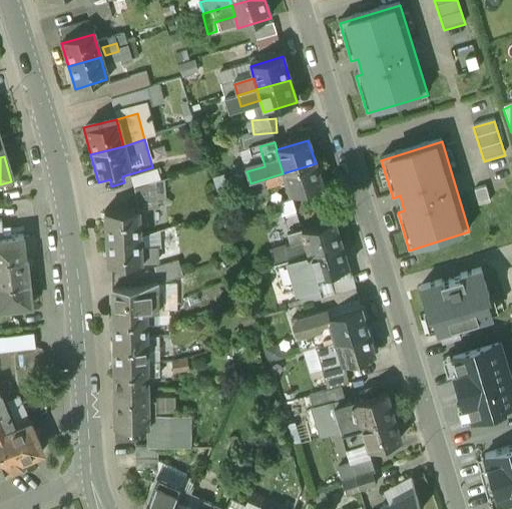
[(316,163),(283,173),(286,184),(290,196),(323,187),(316,163)]
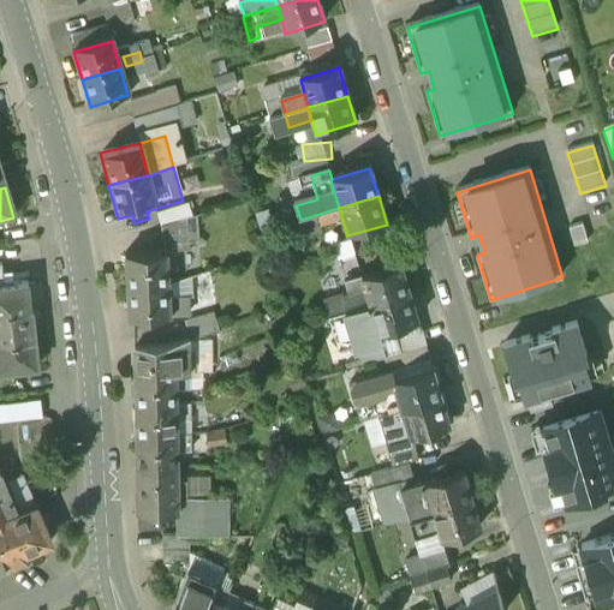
[(189,204),(158,215),(161,228),(194,219),(189,204)]
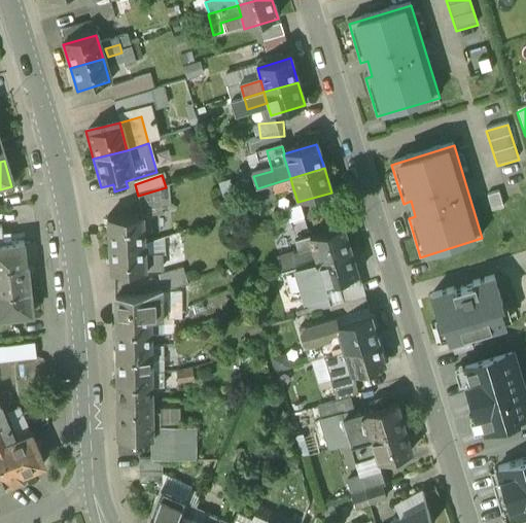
[(290,178),(257,188),(261,201),(276,197),(276,196),(293,189),(290,178)]
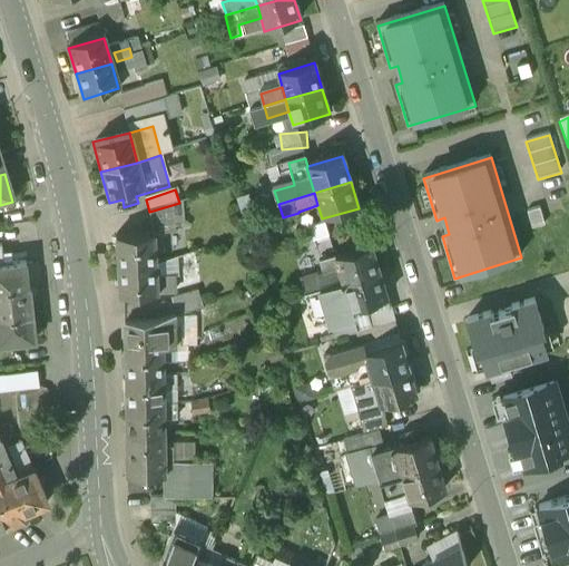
[(540,210),(527,213),(532,231),(546,226),(540,210)]
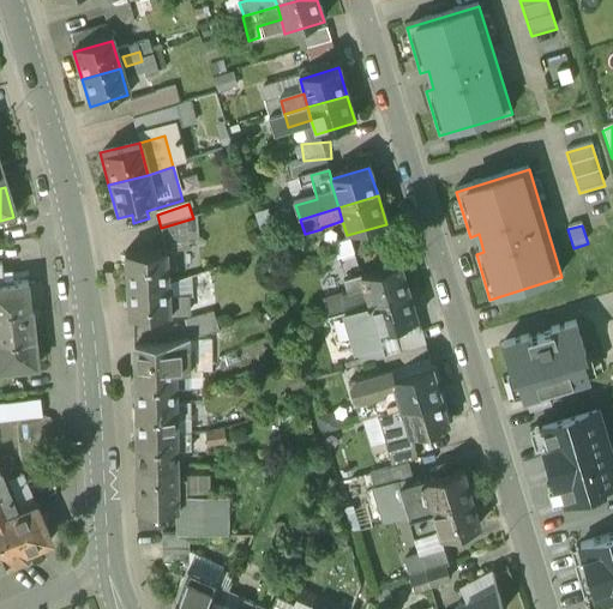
[(167,255),(127,257),(128,288),(166,287),(168,287),(167,255)]
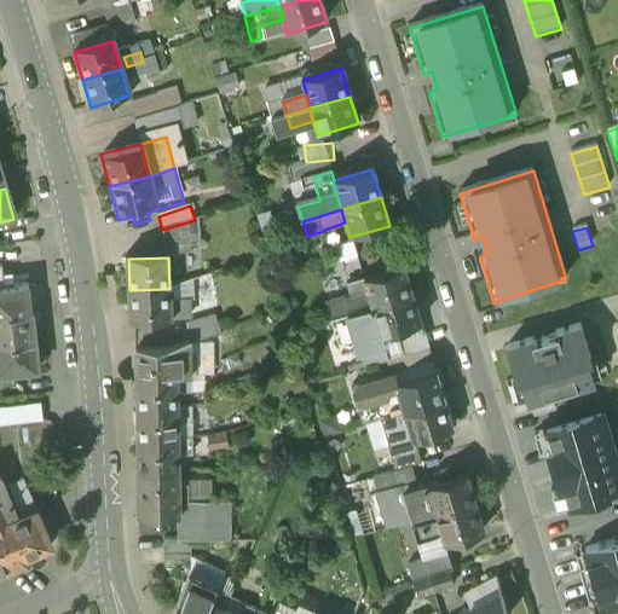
[(403,268),(363,281),(368,296),(373,312),(413,300),(403,268)]
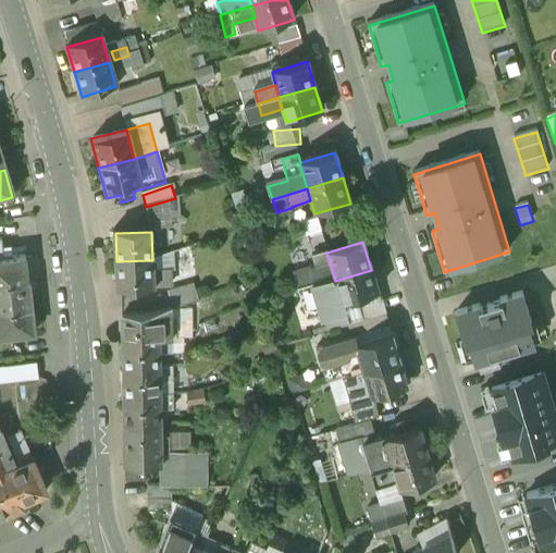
[(14,261),(12,259),(3,260),(1,263),(0,262),(0,287),(28,285),(25,260),(14,261)]
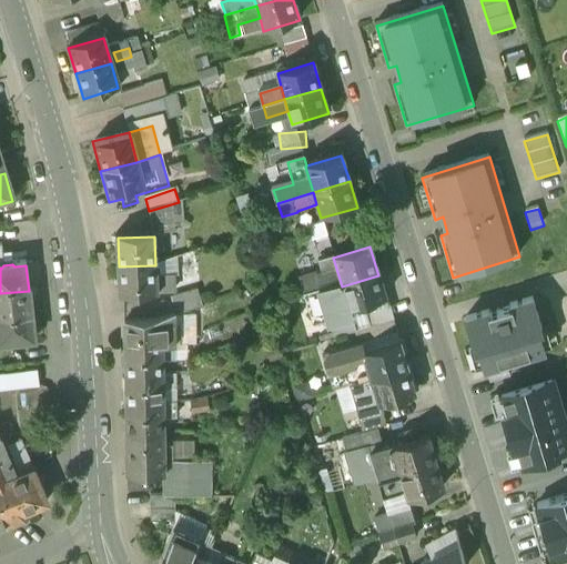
[(153,265),(119,267),(120,298),(162,295),(162,283),(157,283),(155,265),(153,265)]
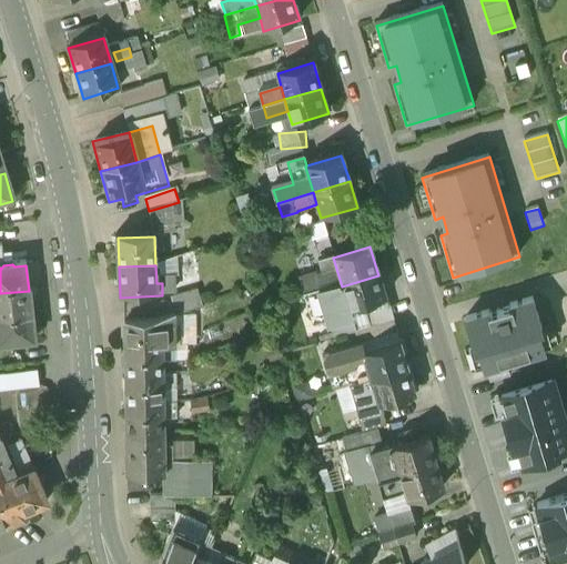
[(337,272),(315,278),(320,293),(342,286),(337,272)]
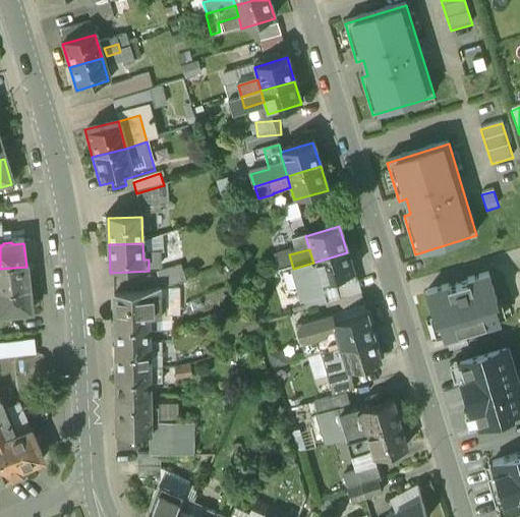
[(347,252),(313,263),(316,272),(320,284),(353,274),(347,252)]
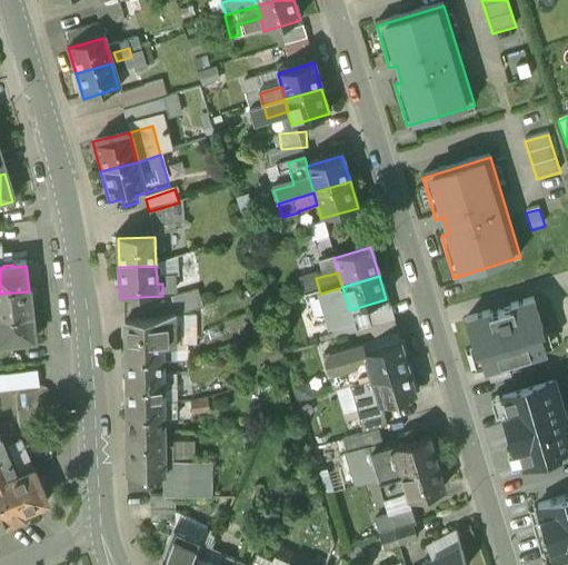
[(342,287),(320,294),(324,304),(346,297),(342,287)]
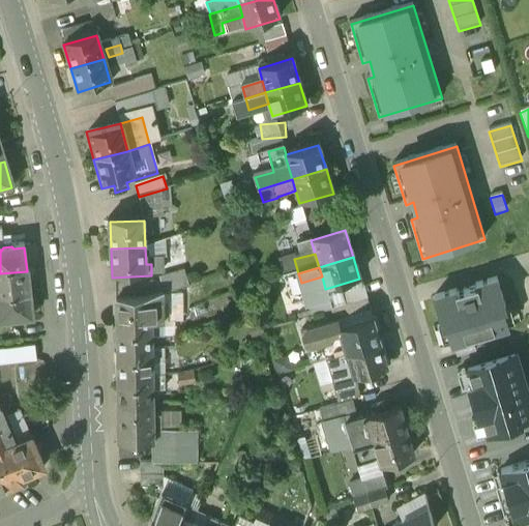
[(27,271),(0,273),(0,299),(29,296),(27,271)]
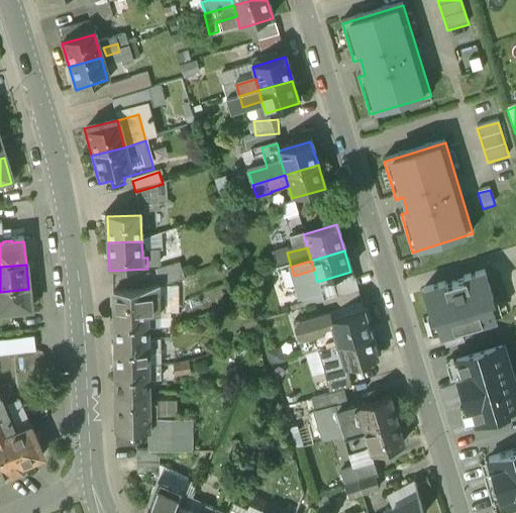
[(445,284),(424,291),(432,318),(435,317),(441,337),(442,336),(460,331),(496,320),(490,301),(493,300),(485,273),(463,279),(463,282),(446,287),(445,284)]
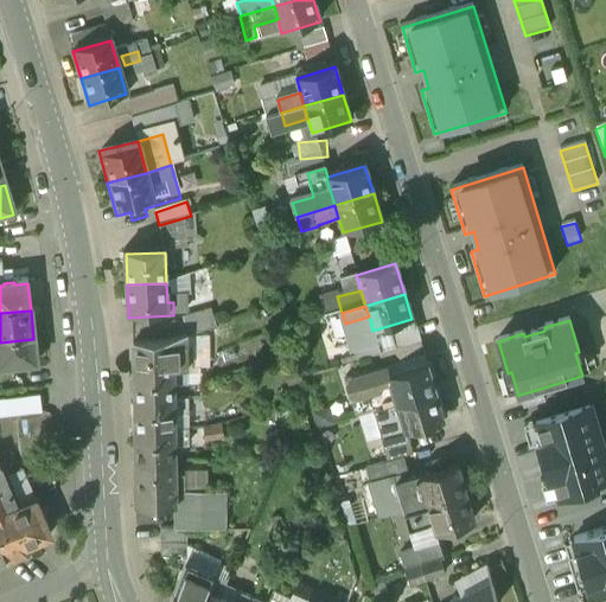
[(166,341),(133,343),(134,403),(173,402),(173,386),(187,386),(187,335),(166,341)]
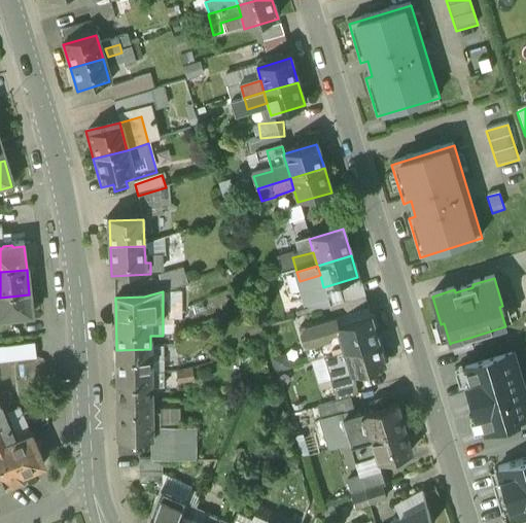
[(29,294),(0,298),(0,320),(10,319),(13,322),(19,322),(22,318),(32,317),(29,294)]
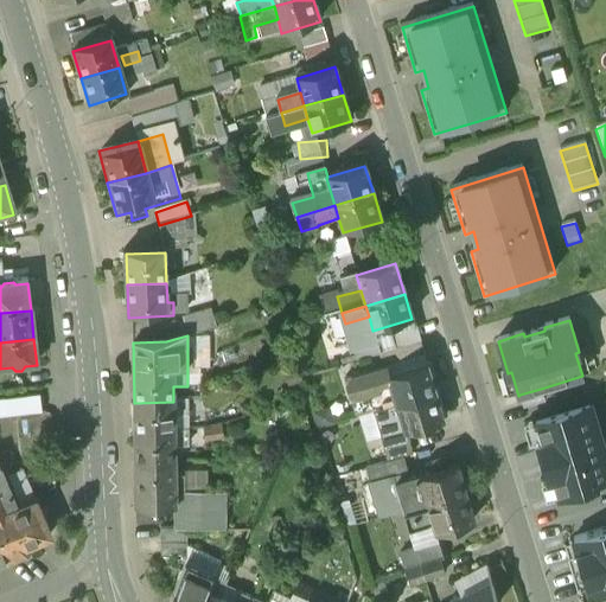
[(419,344),(378,356),(383,369),(387,367),(388,369),(423,358),(419,344)]
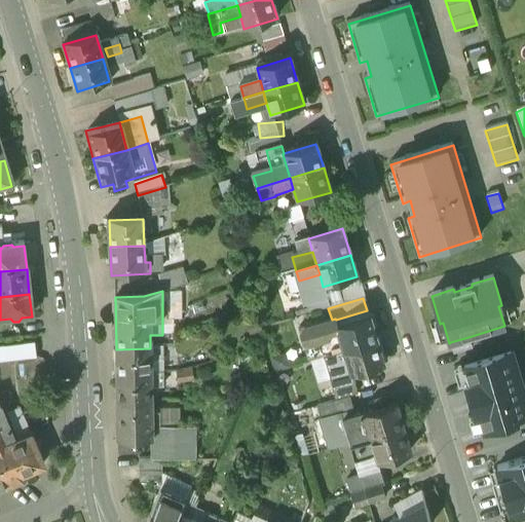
[(336,320),(335,319),(332,320),(298,330),(307,362),(343,351),(376,341),(369,318),(338,327),(336,320)]
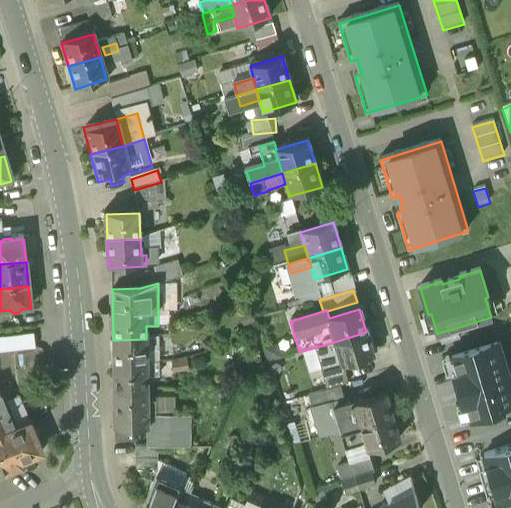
[(456,328),(438,333),(442,345),(460,339),(456,328)]
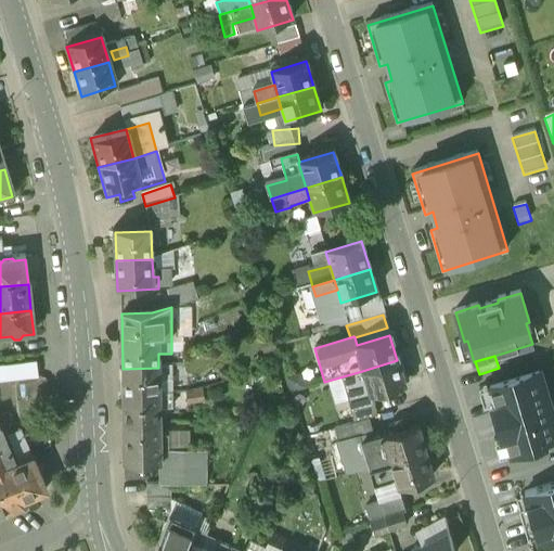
[(394,389),(406,385),(398,360),(342,376),(352,411),(375,405),(372,396),(383,393),(385,399),(395,395),(394,389)]
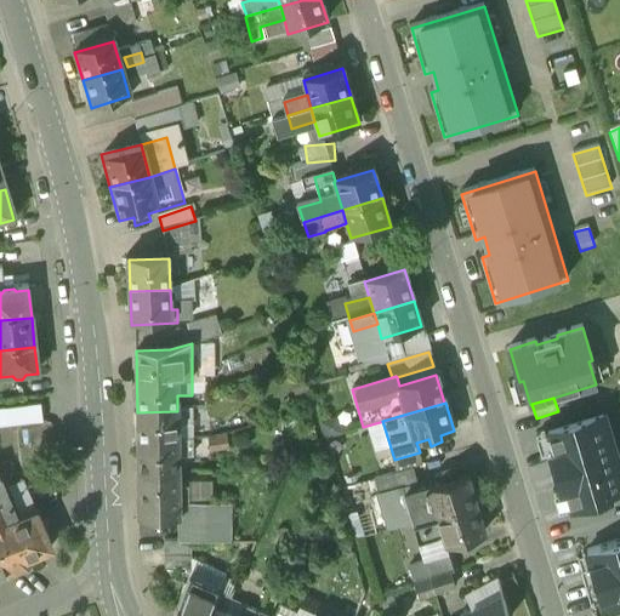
[(43,408),(0,412),(0,431),(45,426),(43,408)]
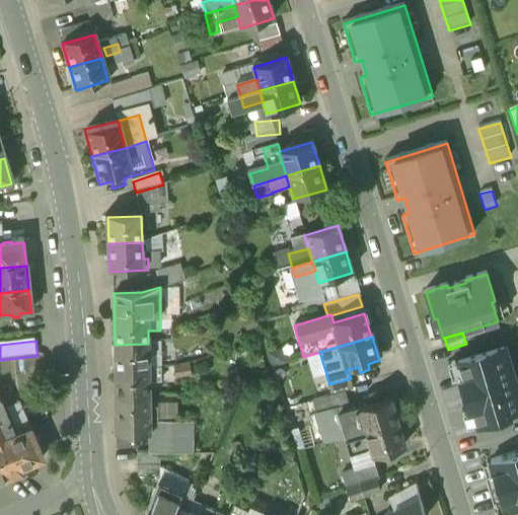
[(148,344),(115,345),(116,371),(148,370),(148,356),(148,344)]
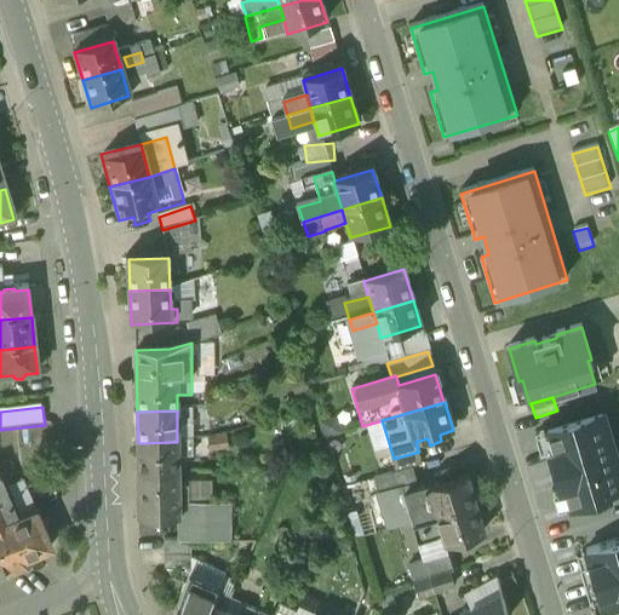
[(191,411),(177,411),(177,425),(191,425),(191,411)]
